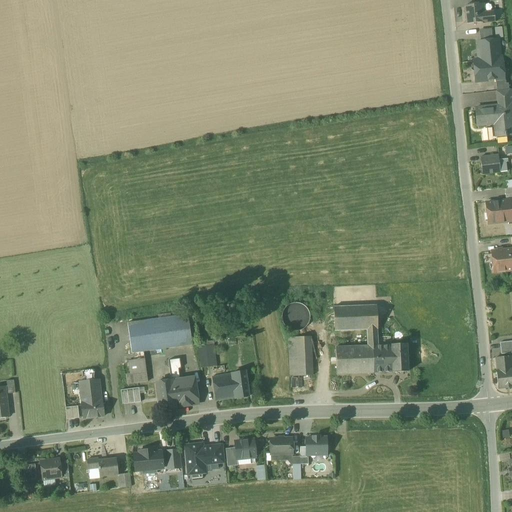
[(484,4),(465,6),(466,24),(493,22),(492,12),(485,13),(484,4)]
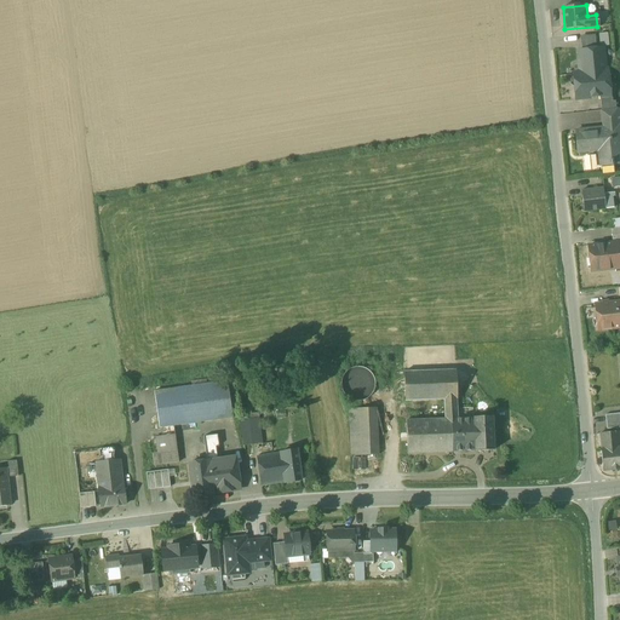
[(595,35),(580,36),(581,51),(596,50),(595,35)]
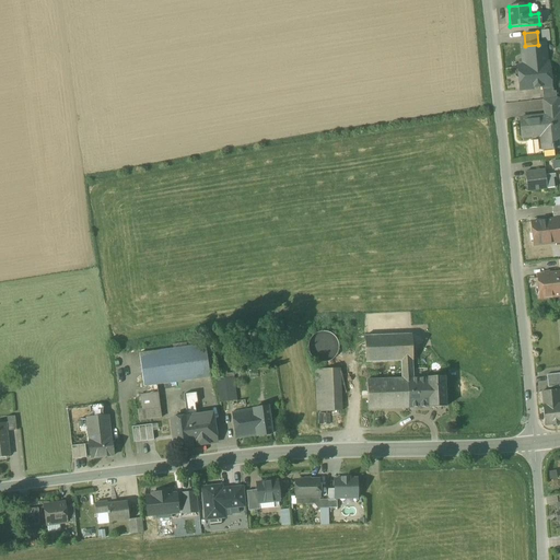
[(525,46),(523,46),(525,66),(547,63),(545,44),(538,45),(525,46)]
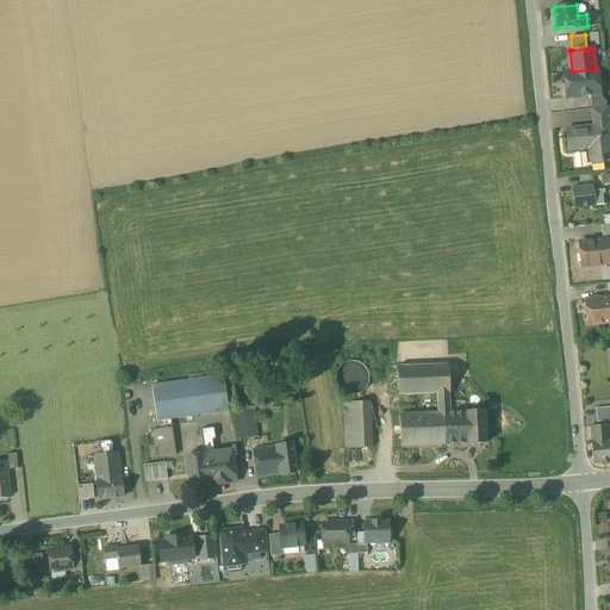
[(572,72),(565,73),(565,74),(564,74),(560,78),(561,83),(565,86),(566,86),(567,98),(591,95),(599,94),(597,69),(596,69),(572,72)]
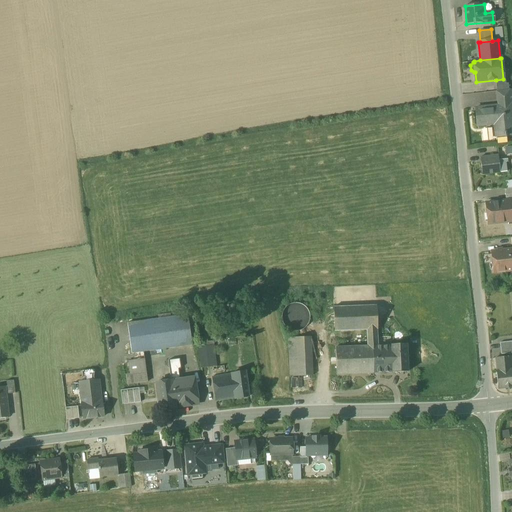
[(503,79),(496,80),(497,91),(509,89),(508,83),(506,84),(505,78),(503,79)]
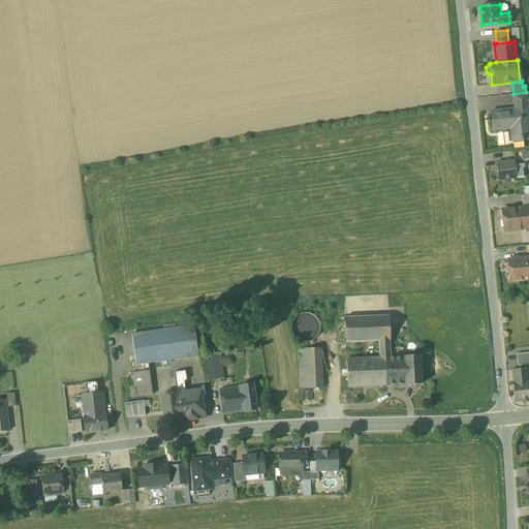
[(526,100),(515,101),(515,110),(527,109),(526,100)]
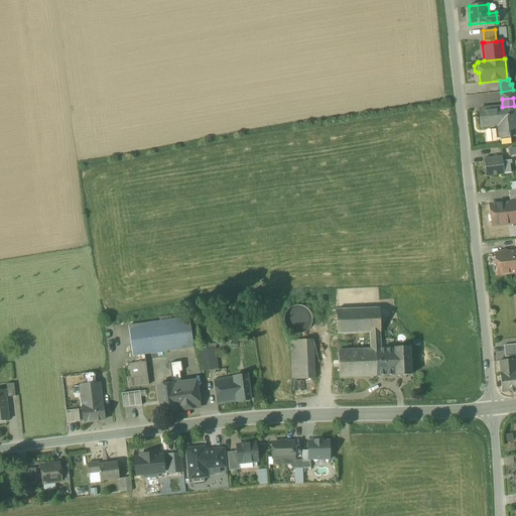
[(502,107),(479,110),(481,127),(499,125),(500,139),(515,137),(515,118),(515,106),(514,106),(502,107)]
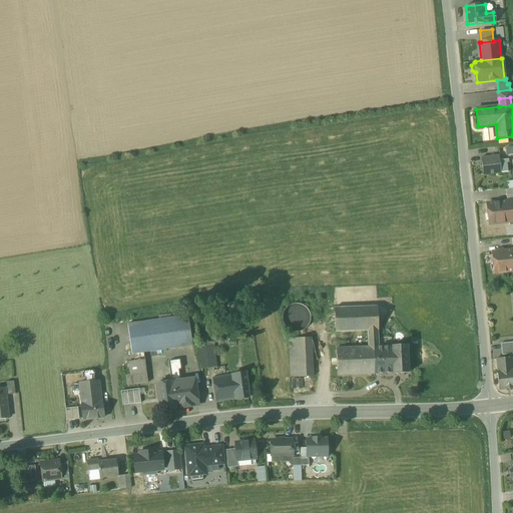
[(499,155),(481,157),(483,175),(501,173),(499,161),(499,155)]
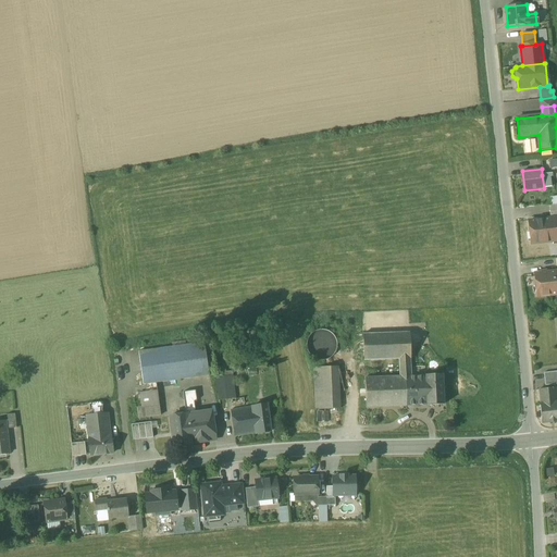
[(551,174),(542,175),(544,188),(552,187),(551,174)]
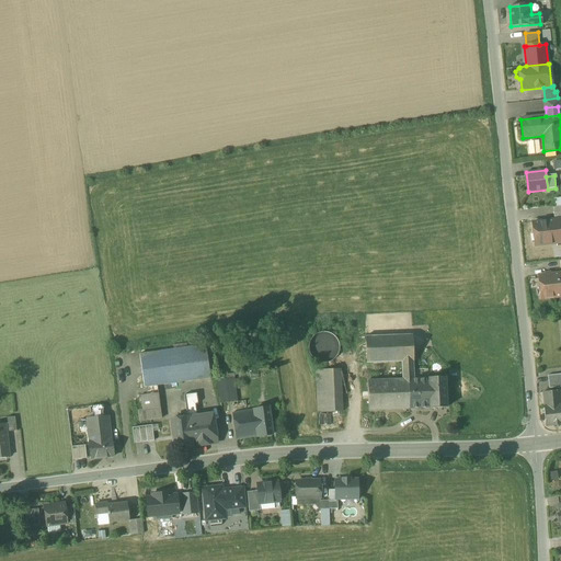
[(560,219),(533,222),(535,245),(560,242),(560,219)]
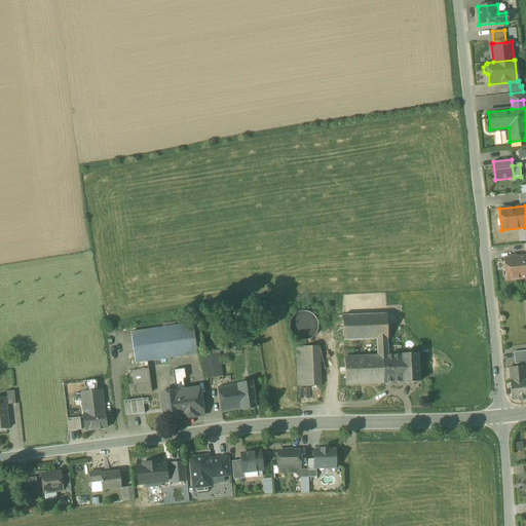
[(525,256),(504,259),(508,280),(525,277),(525,256)]
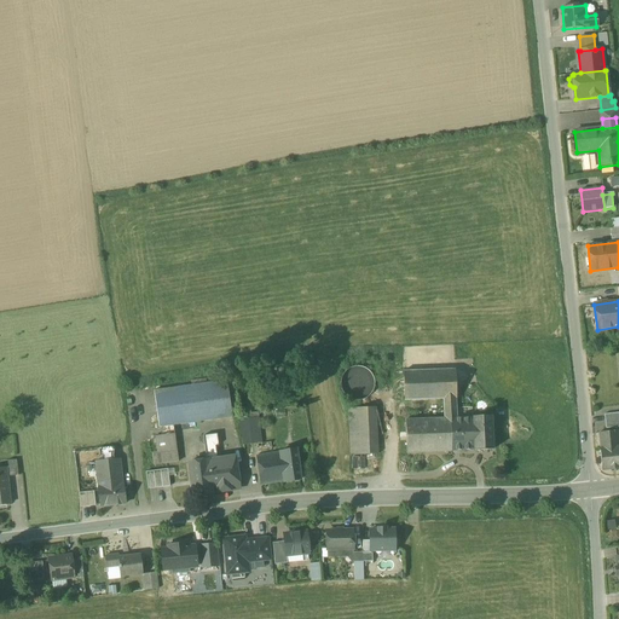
[(455,370),(403,371),(405,400),(444,399),(444,418),(405,420),(408,453),(458,451),(457,417),(455,370)]
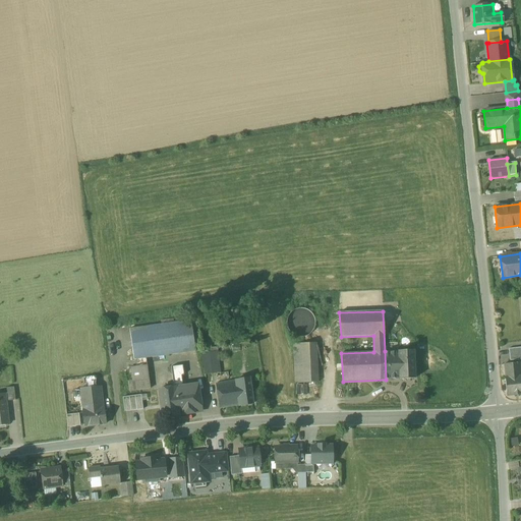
[(294,322),(293,326),(293,329),(294,332),(296,335),(298,337),(301,338),(305,339),(308,338),(311,336),(313,334),(315,331),(315,328),(315,324),(313,321),(311,319),(308,316),(305,315),(302,315),(298,317),(296,320),(294,322)]
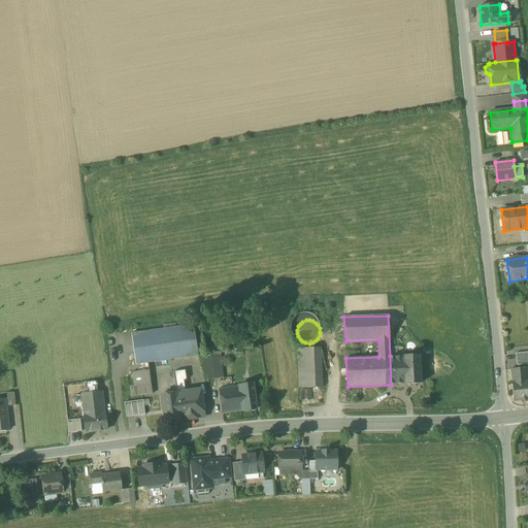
[(164,329),(131,333),(136,365),(167,361),(167,360),(198,356),(194,325),(176,327),(164,329)]
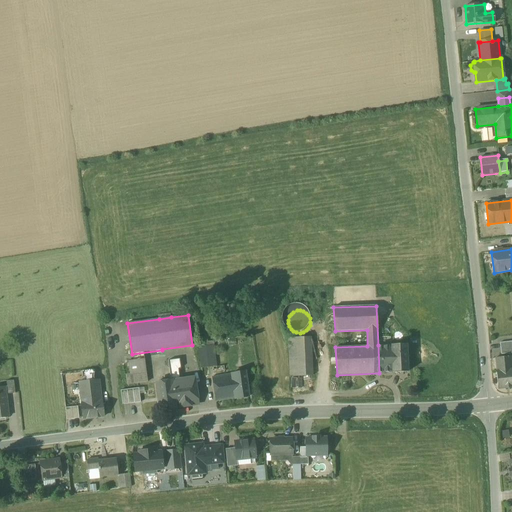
[(311,337),(288,338),(290,377),(313,376),(311,337)]
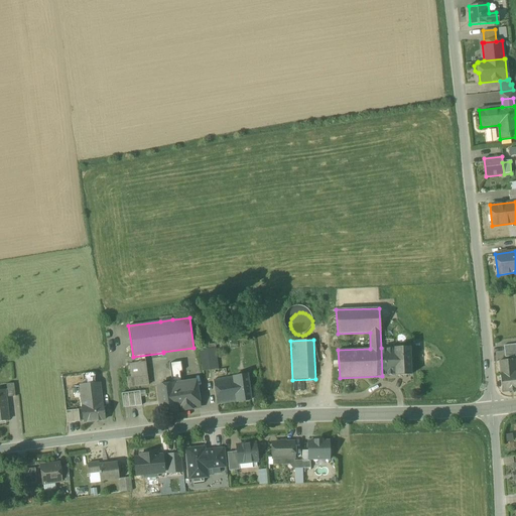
[(515,348),(515,345),(504,346),(505,358),(515,356),(515,348)]
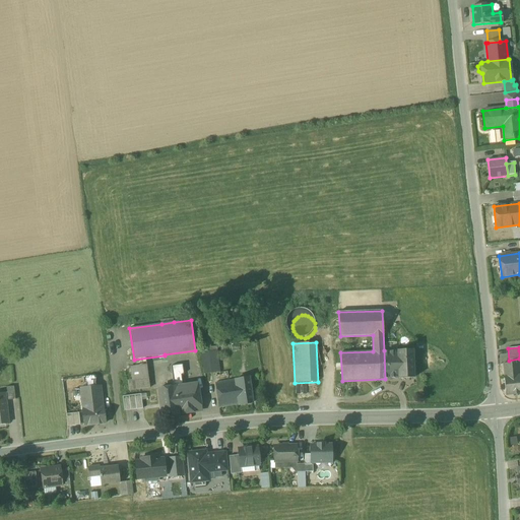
[(412,349),(384,350),(385,379),(413,378),(414,378),(414,377),(412,349)]
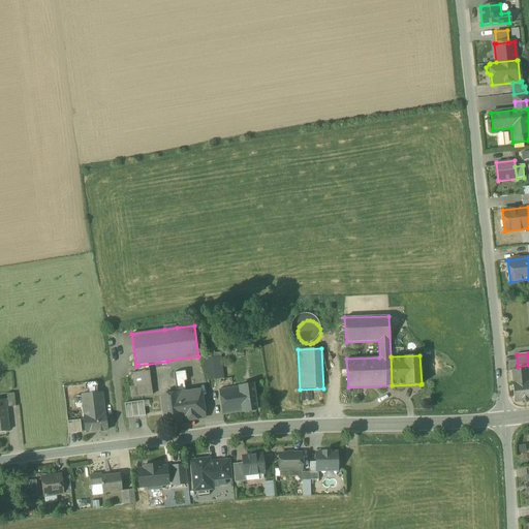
[(221,358),(206,360),(209,379),(224,377),(221,358)]
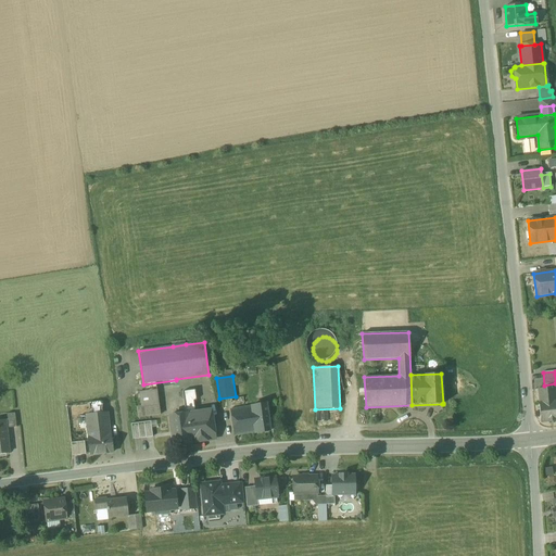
[(555,400),(555,388),(538,389),(540,403),(539,403),(541,422),(555,420),(555,400)]
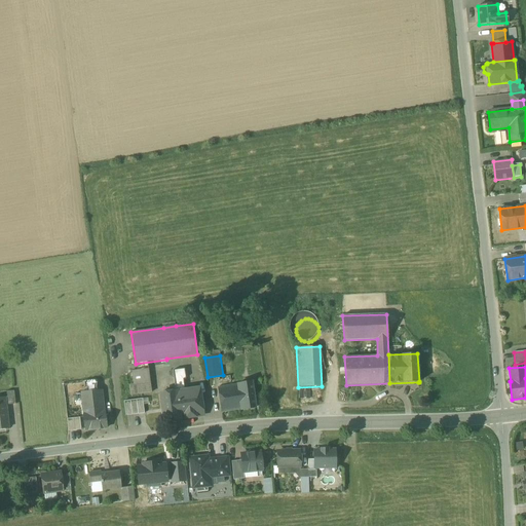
[(148,369),(132,371),(134,384),(129,385),(130,396),(151,392),(148,369)]
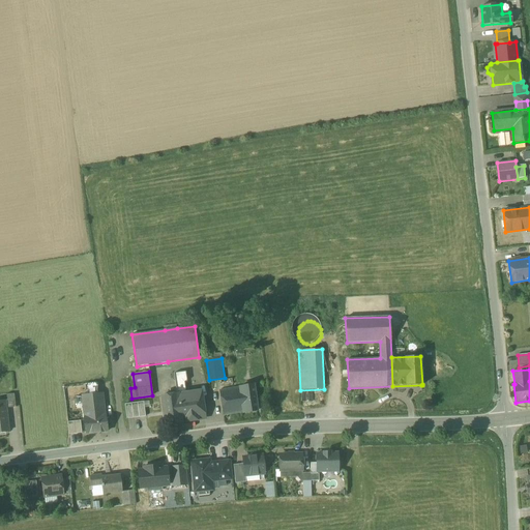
[(185,372),(174,374),(175,383),(184,381),(184,382),(187,382),(185,372)]
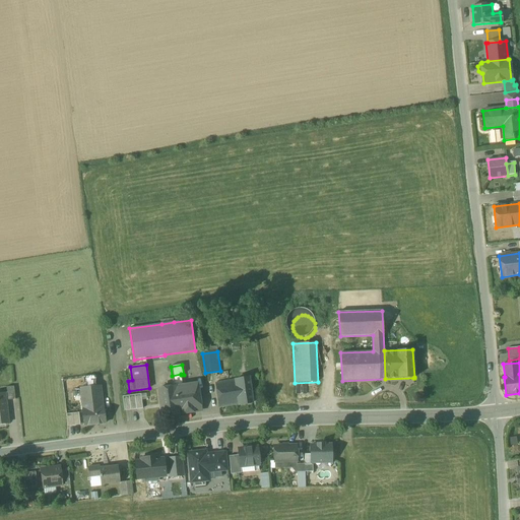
[(181,374),(172,376),(174,387),(183,386),(181,375),(181,374)]
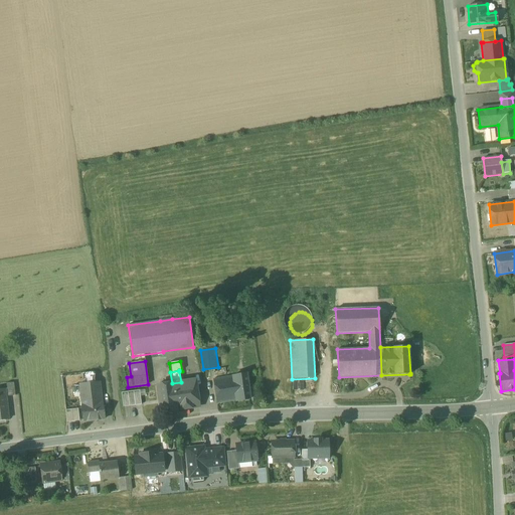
[(95,372),(82,373),(83,384),(96,383),(95,372)]
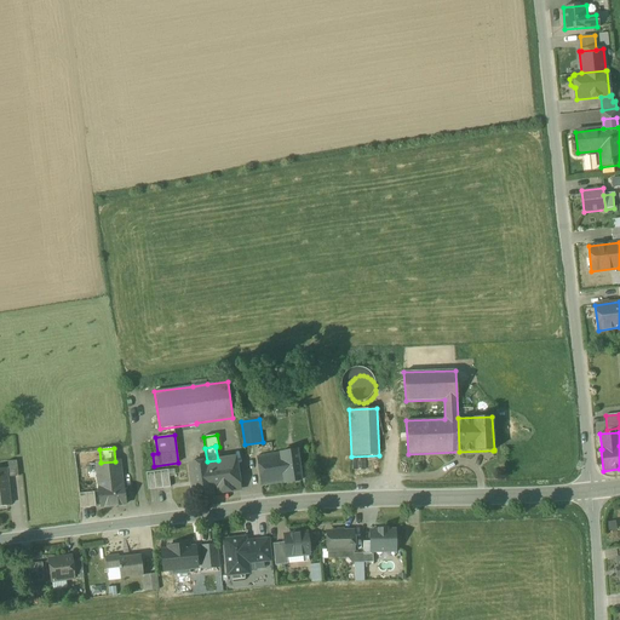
[(297,451),(280,453),(285,482),(285,483),(300,481),(297,451)]
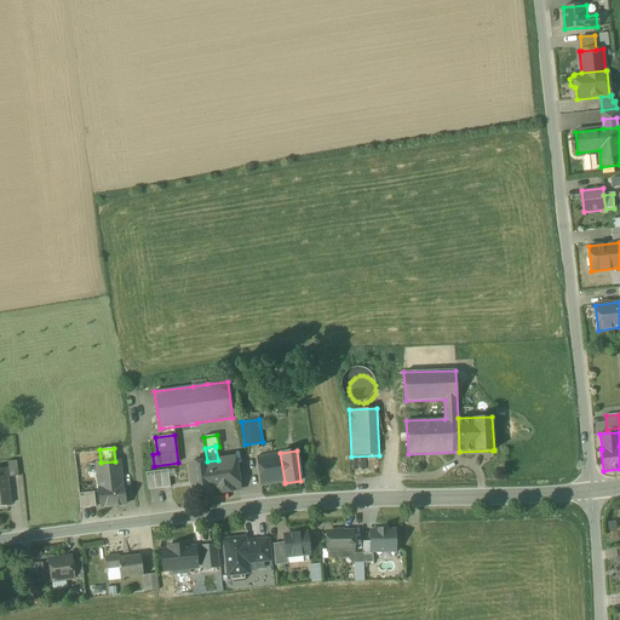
[(280,453),(258,458),(262,486),(285,482),(280,453)]
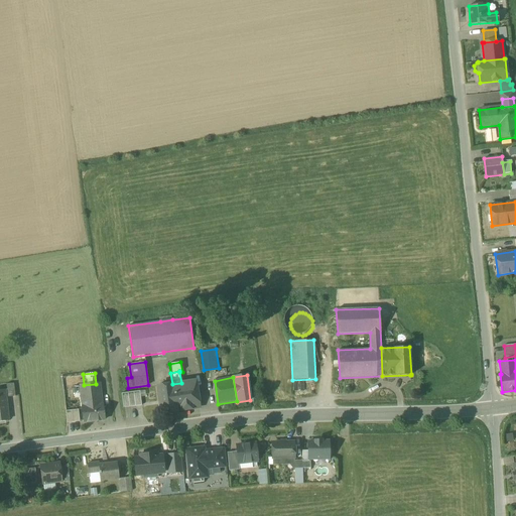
[(181,383),(172,384),(157,386),(161,413),(200,407),(196,381),(181,383)]
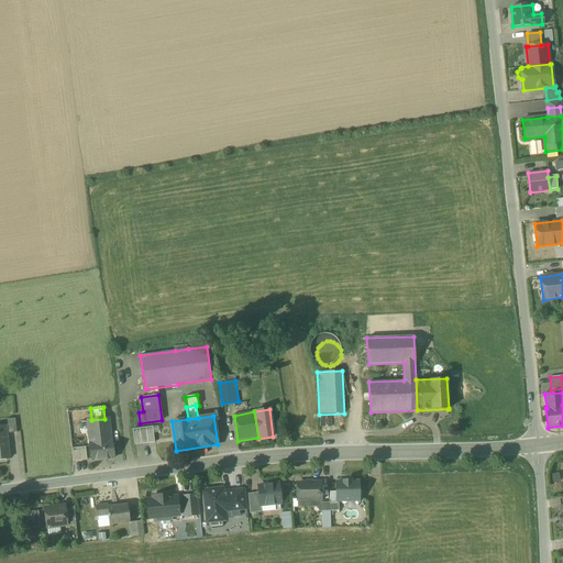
[(15,418),(7,419),(9,433),(17,432),(15,418)]
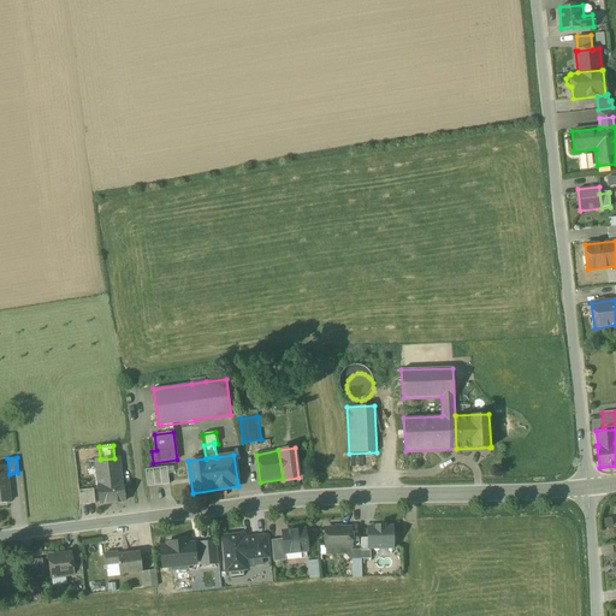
[(100,460),(95,460),(100,504),(125,502),(119,457),(114,458),(100,460)]
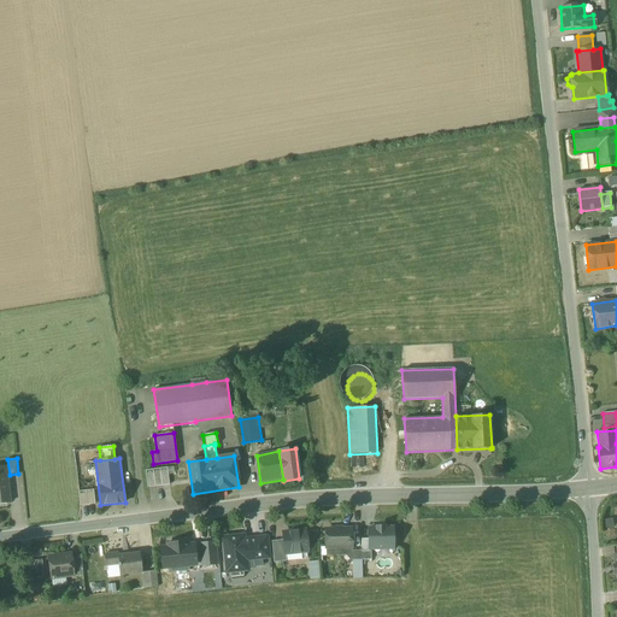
[(168,468),(146,471),(147,488),(170,485),(168,468)]
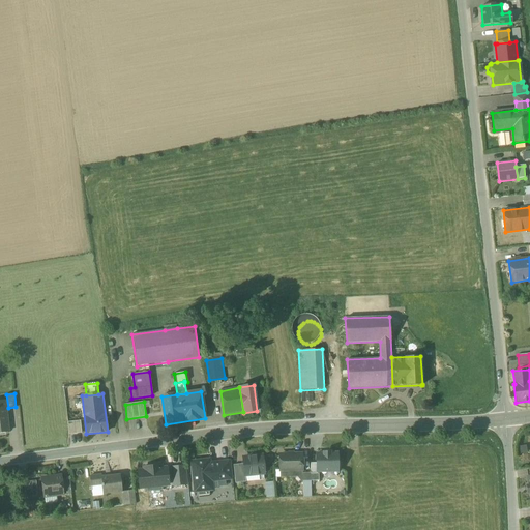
[(81,420),(67,422),(69,435),(82,433),(81,420)]
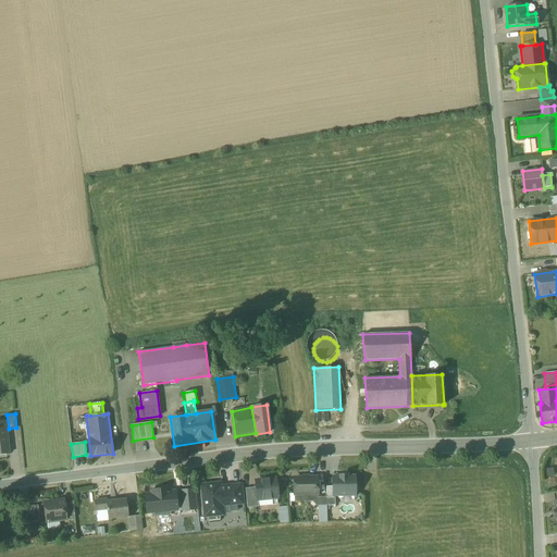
[(341,478),(333,478),(333,495),(355,495),(355,493),(357,491),(357,486),(355,484),(355,477),(347,478),(347,475),(341,477),(341,478)]
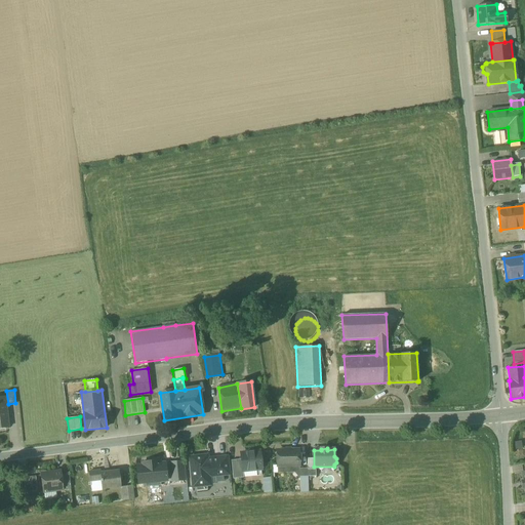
[(299,450),(277,451),(277,466),(299,466),(299,450)]
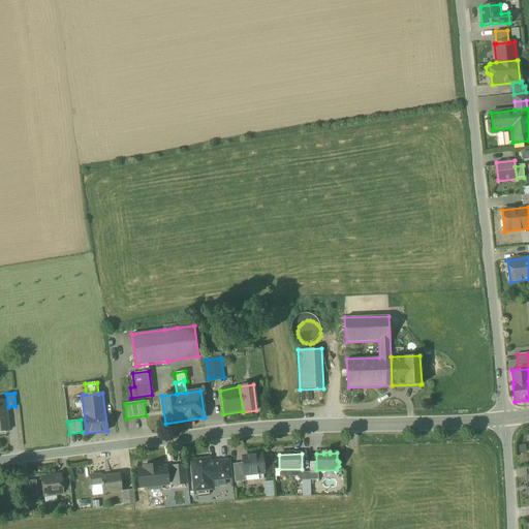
[(261,455),(243,457),(243,463),(244,475),(245,475),(263,473),(263,471),(266,468),(265,465),(262,463),(261,455)]
